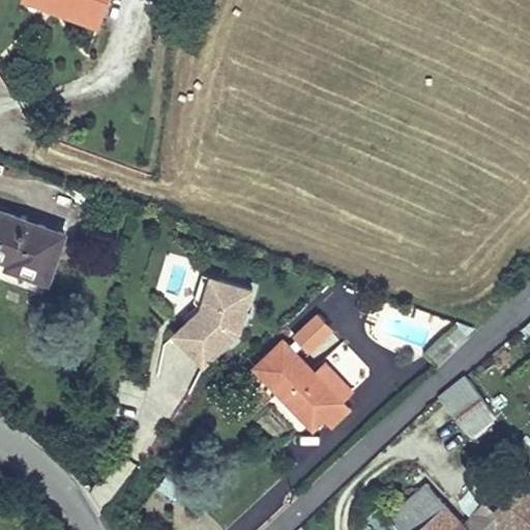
[(33,0),(50,5),(51,0),(67,0),(101,11),(105,0),(33,0)]
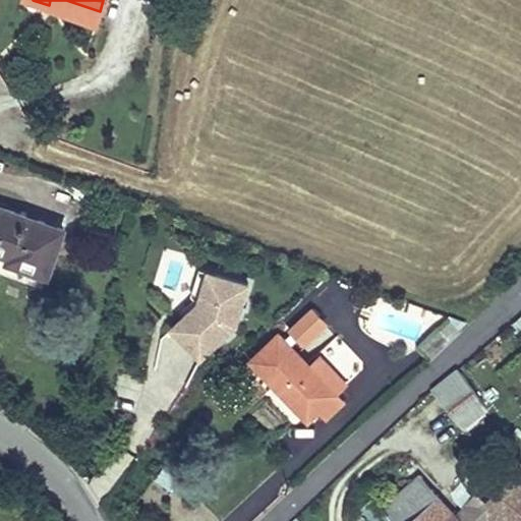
[(66,0),(50,0),(49,5),(97,22),(100,11),(66,0)]
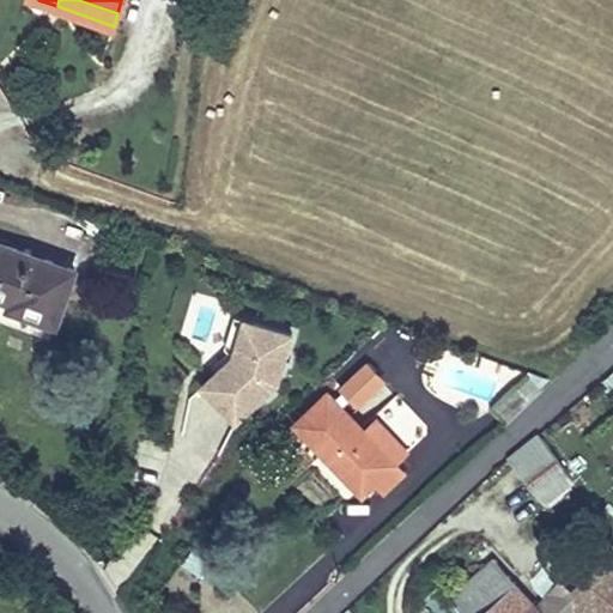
[(8,308),(55,323),(74,268),(0,243),(0,295),(11,299),(8,308)]
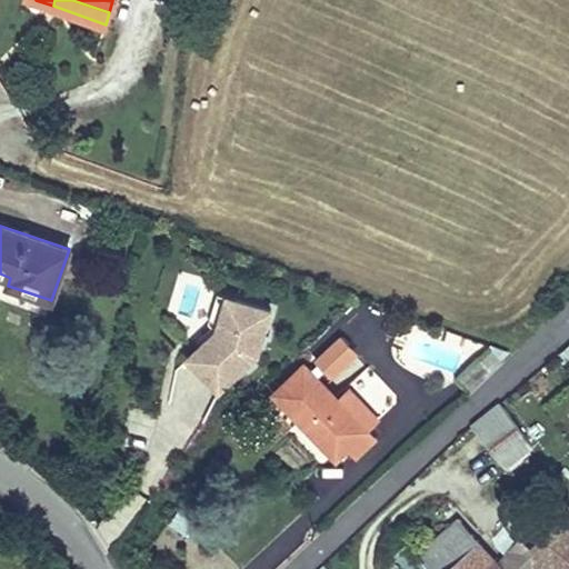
[(225,329),(235,298),(218,293),(209,322),(217,330),(218,330),(220,332),(225,329)]
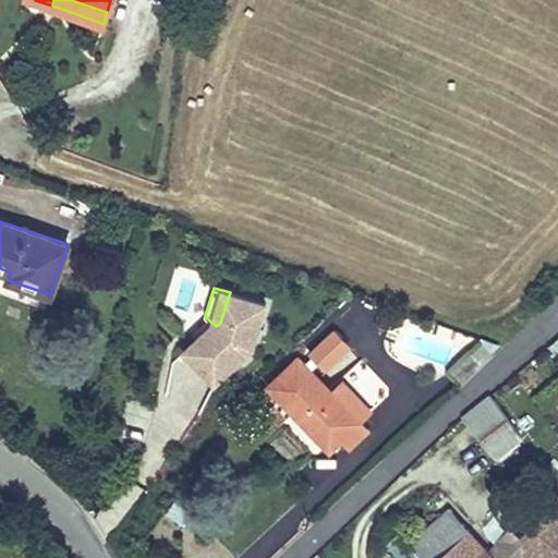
[(266,304),(230,292),(220,323),(216,326),(214,324),(213,324),(184,350),(214,383),(252,348),(266,304)]
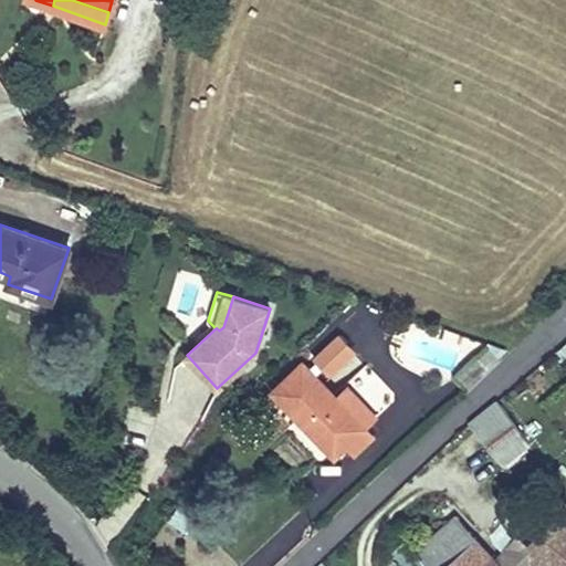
[(341,329),(312,355),(329,375),(358,349),(341,329)]
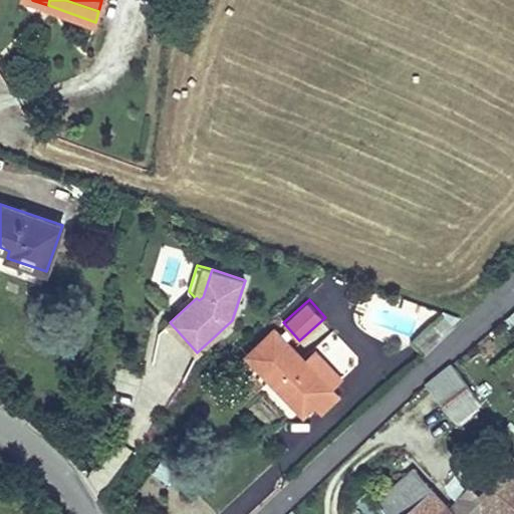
[(413,341),(424,353),(453,325),(443,314),(413,341)]
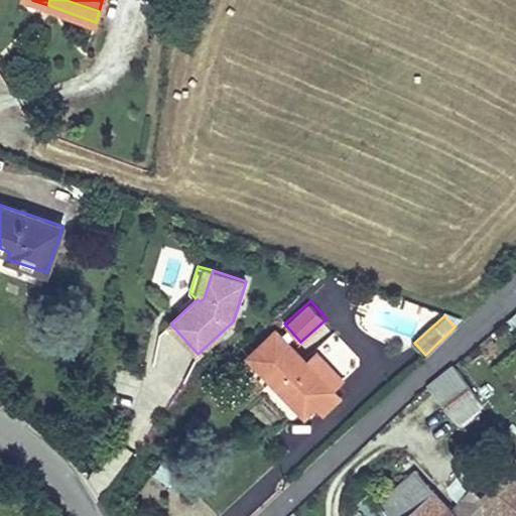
[(249,356),(305,416),(317,406),(324,413),(341,398),(334,390),(307,362),(276,330),(249,356)]
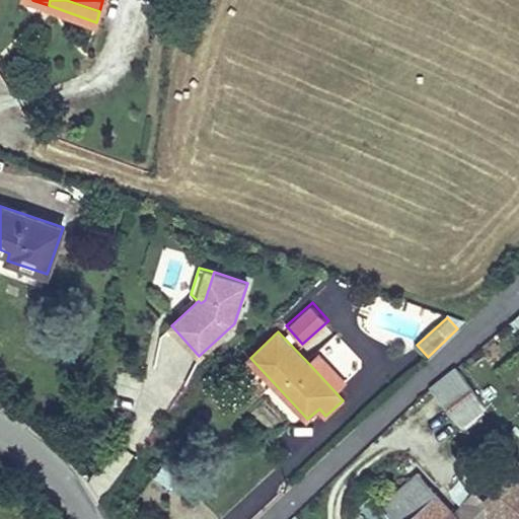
[(309,364),(336,392),(345,384),(317,356),(309,364)]
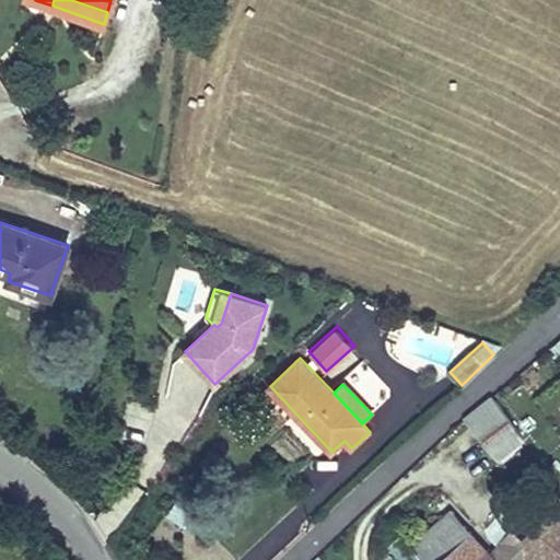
[(492,396),(464,419),(482,440),(510,419),(492,396)]
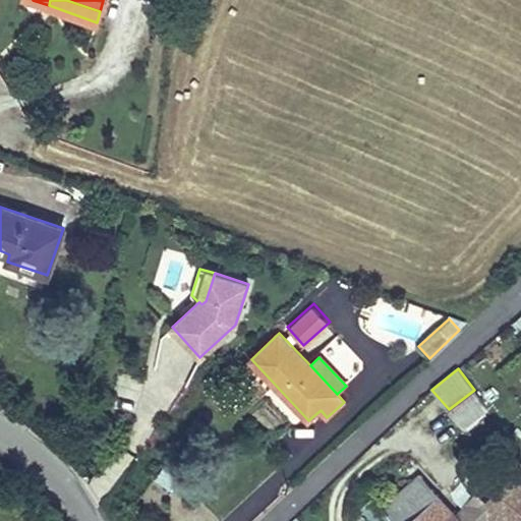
[(474,390),(449,409),(456,417),(463,425),(486,407),(474,390)]
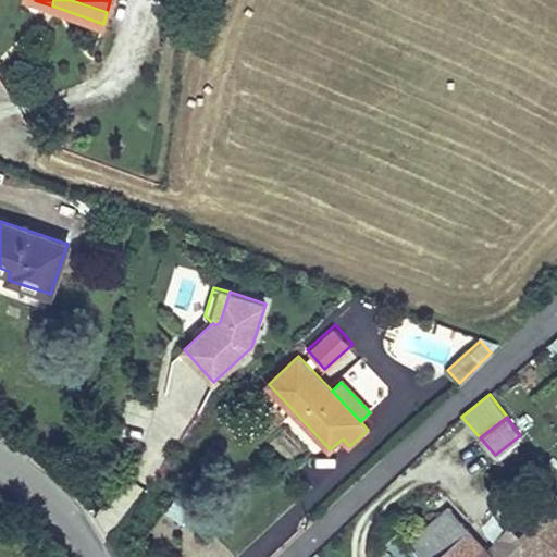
[(495,455),(487,446),(454,474),(461,483),(495,455)]
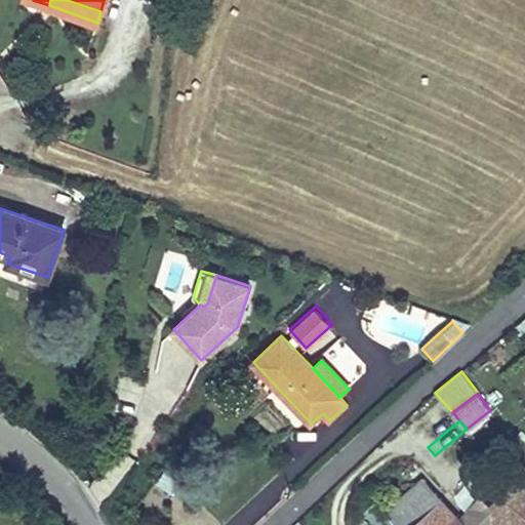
[(524,524),(524,468),(511,483),(512,485),(490,505),(501,518),(510,524),(524,524)]
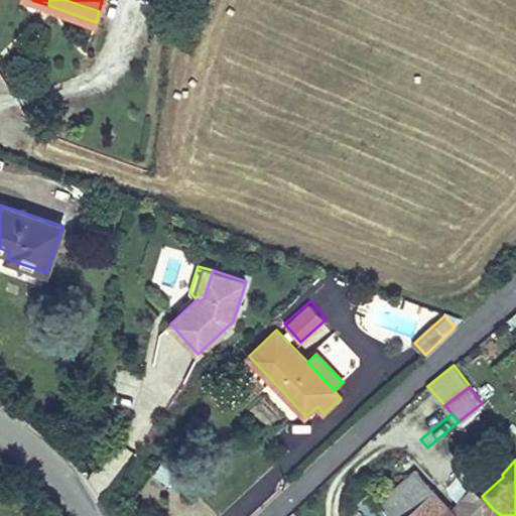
[(453,511),(415,471),(379,502),(391,515),(485,515),(493,509),(482,496),(473,487),(453,511)]
